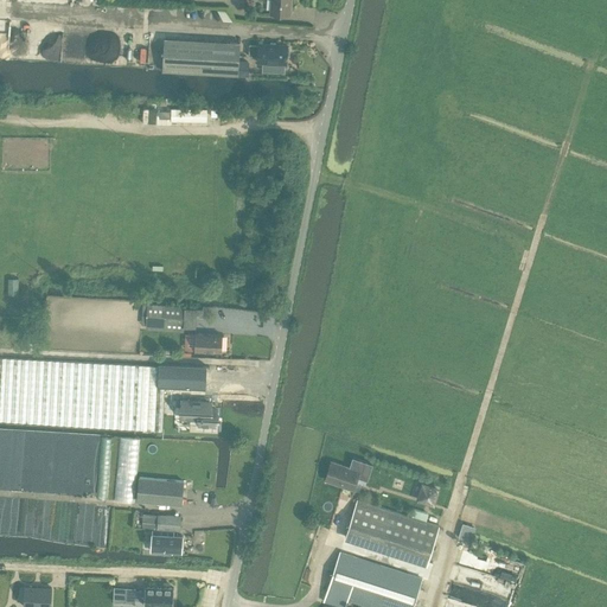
[(272,0),(272,14),(289,16),(289,0),(272,0)]
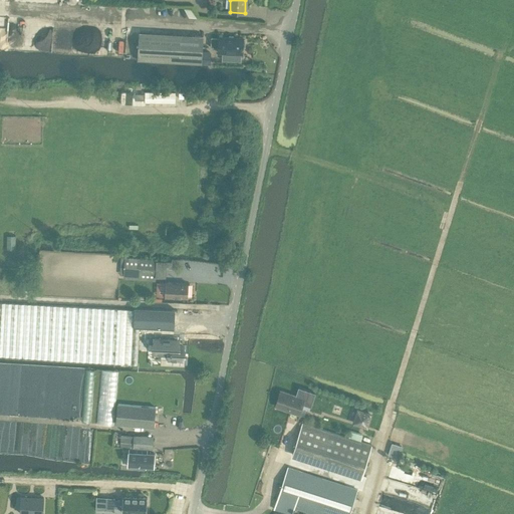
[(191,8),(184,8),(188,16),(196,17),(191,8)]
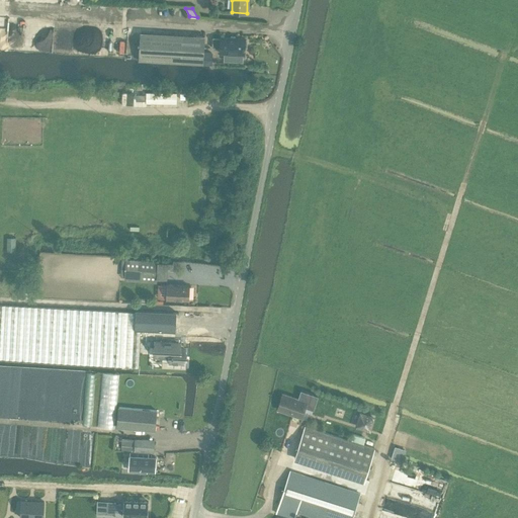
[(126,32),(80,29),(79,57),(125,60),(126,32)]
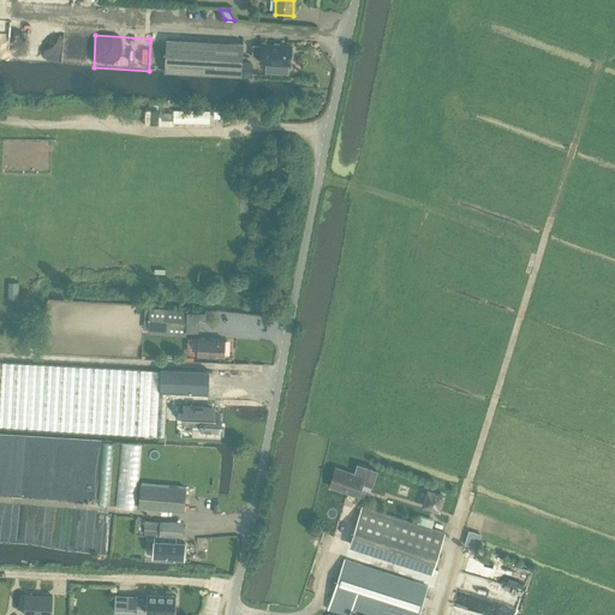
[(167,39),(166,71),(251,76),(252,63),(242,61),(243,43),(167,39)]
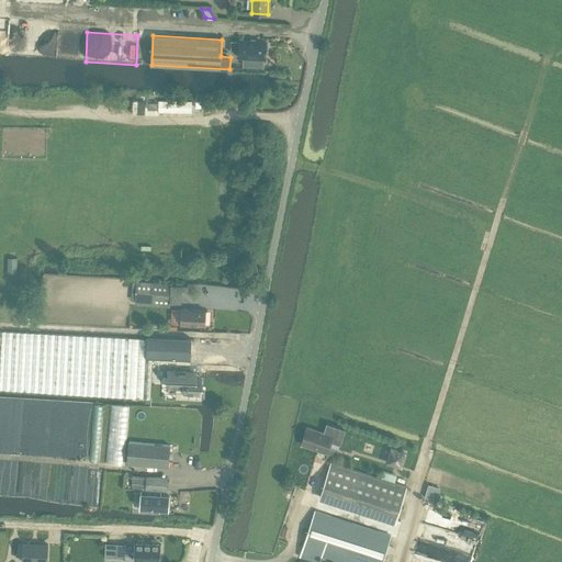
[(238,57),(243,57),(243,65),(250,66),(262,66),(262,58),(265,59),(266,52),(267,52),(268,44),(268,43),(266,43),(266,42),(248,41),(239,41),(231,41),(231,52),(239,52),(238,57)]
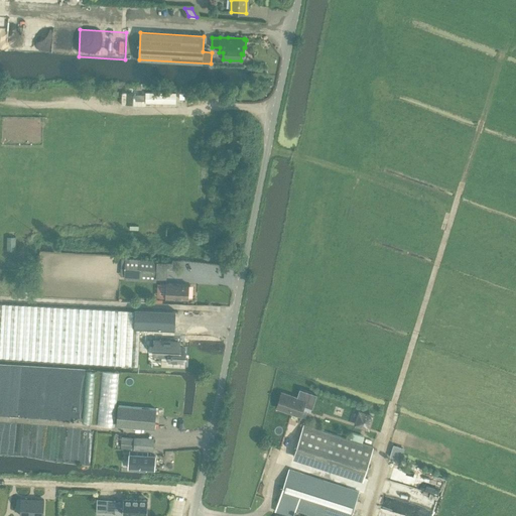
[(145,92),(145,103),(151,103),(175,103),(176,93),(145,92)]
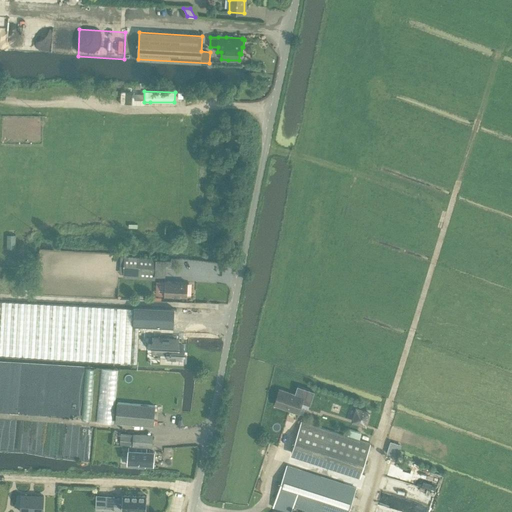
[(7,234),(7,249),(15,249),(15,235),(7,234)]
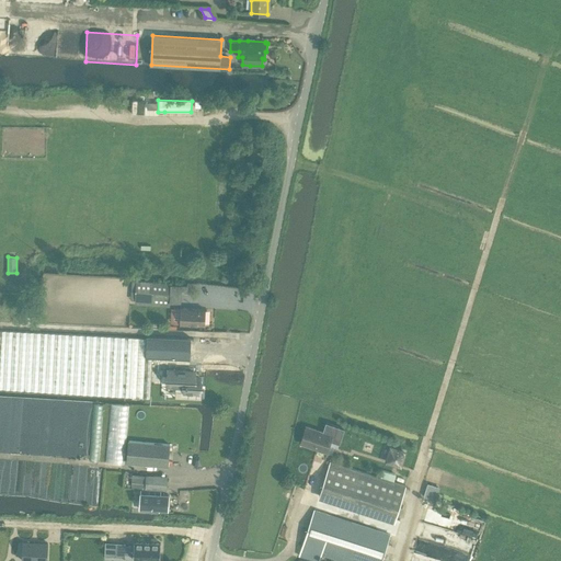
[(135,299),(135,304),(169,307),(170,302),(180,302),(181,293),(187,293),(189,285),(187,285),(171,284),(171,283),(137,281),(135,299)]
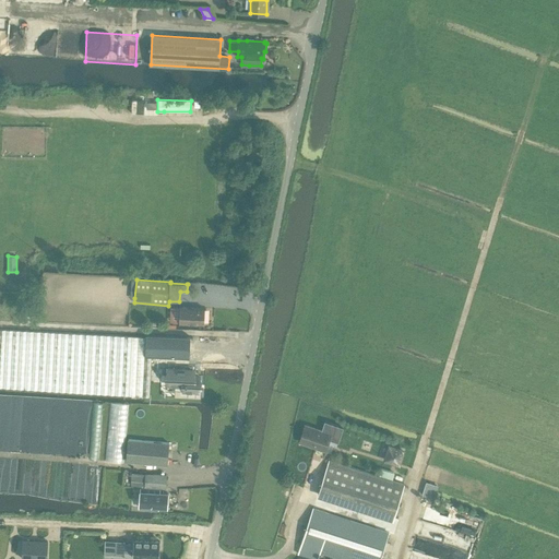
[(180,307),(180,322),(204,323),(204,308),(181,307),(180,307)]
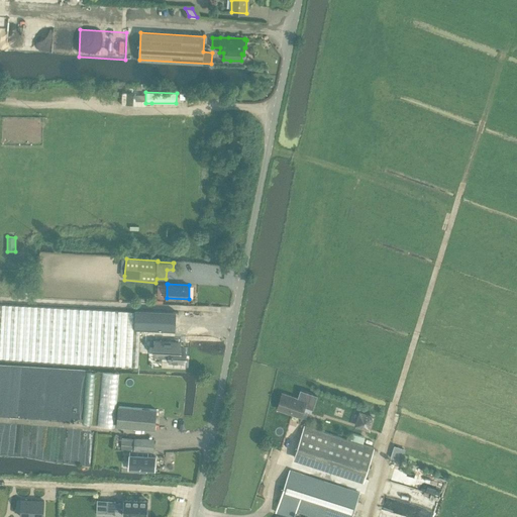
[(0,304),(0,357),(137,367),(139,329),(154,330),(175,331),(176,311),(135,309),(134,311),(0,304)]
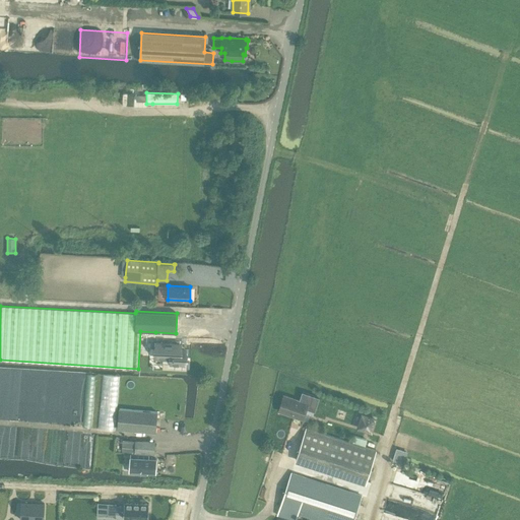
[(156,348),(156,358),(163,358),(163,363),(175,364),(175,369),(182,369),(182,364),(184,364),(184,358),(185,356),(185,349),(180,349),(180,344),(179,344),(170,343),(157,343),(156,348)]
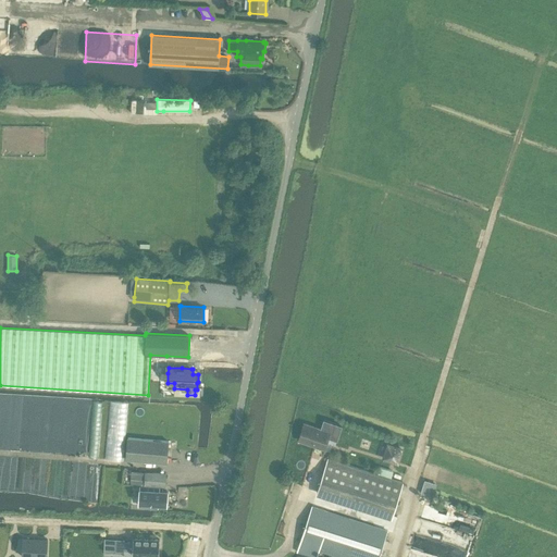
[(304,423),(298,441),(324,448),(325,443),(334,446),(337,435),(341,425),(324,420),(321,429),(304,423)]
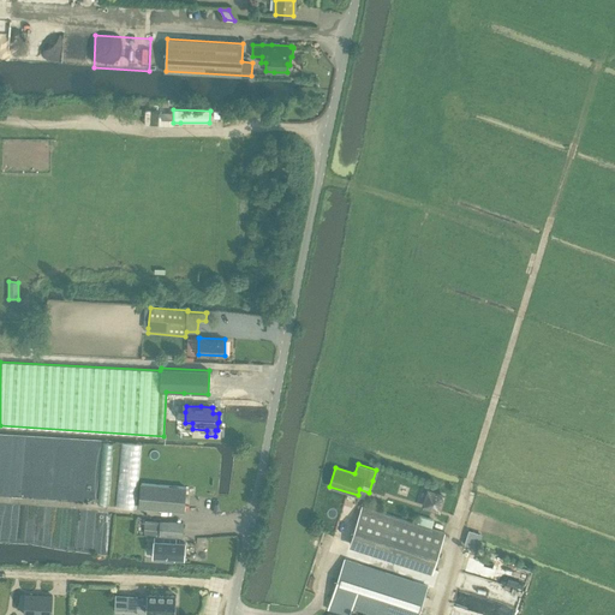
[(183,511),(185,487),(138,484),(137,508),(183,511)]
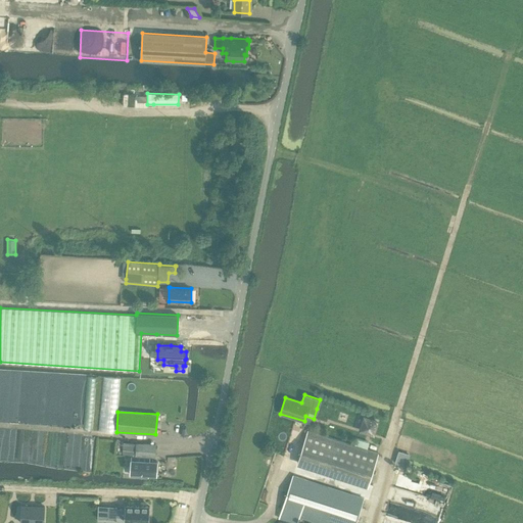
[(365,419),(361,431),(373,435),(377,423),(365,419)]
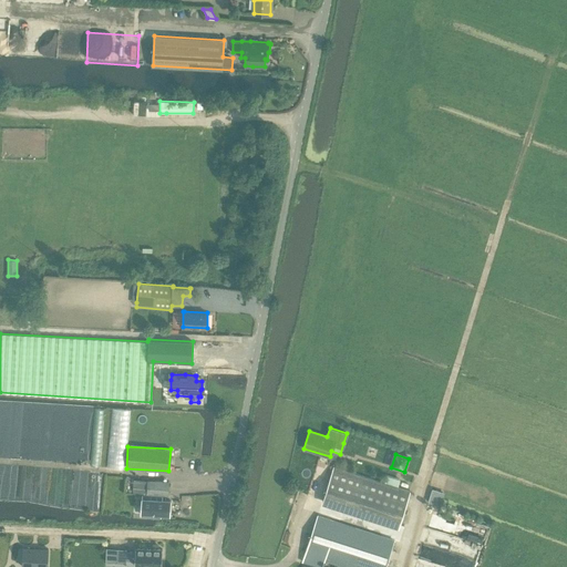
[(399,525),(411,491),(333,466),(322,501),(399,525)]
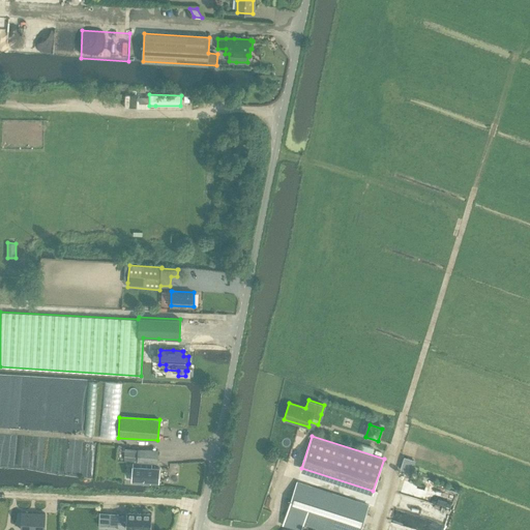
[(135,462),(136,448),(125,448),(124,461),(135,462)]
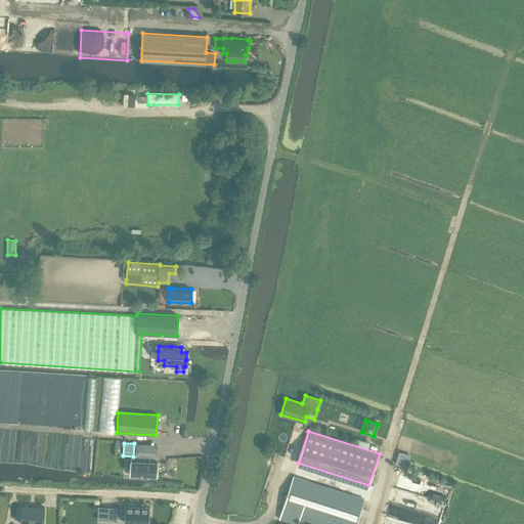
[(156,445),(137,443),(134,443),(133,456),(136,456),(155,457),(156,445)]
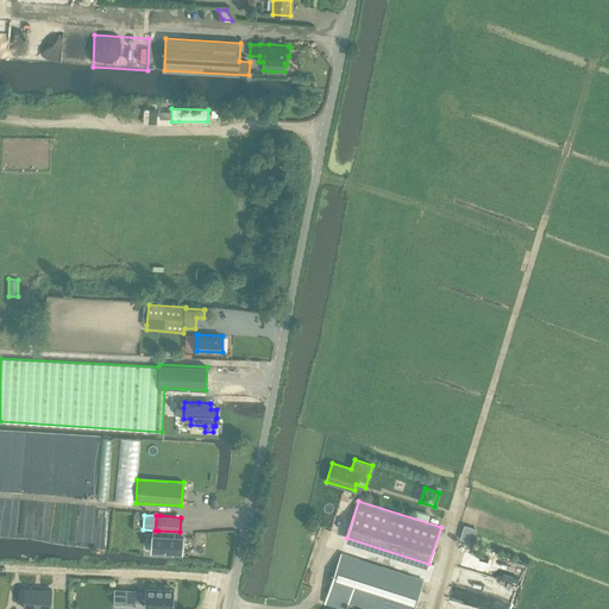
[(183,537),(180,535),(180,533),(159,532),(152,531),(151,553),(179,554),(179,552),(182,552),(183,537)]
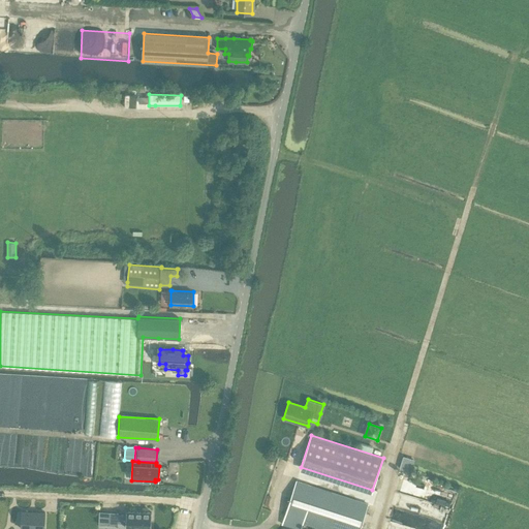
[(324,528),(359,528),(368,504),(297,481),(282,524),(298,528),(301,528),(303,522),(324,528)]
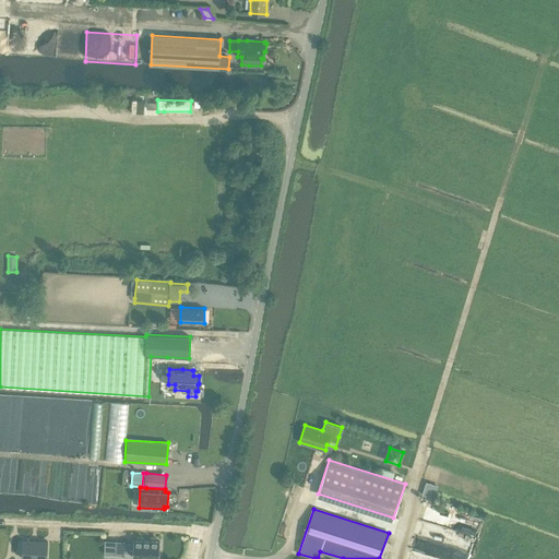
[(23,539),(22,558),(45,558),(47,558),(48,540),(23,539)]
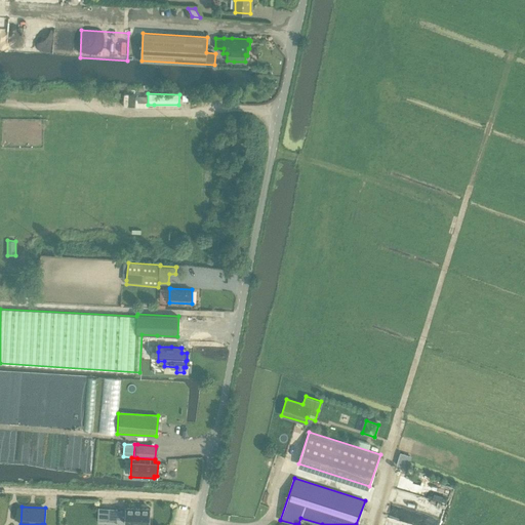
[(110,508),(109,521),(117,521),(117,518),(125,519),(124,523),(150,524),(151,509),(125,507),(125,510),(118,510),(118,508),(110,508)]
